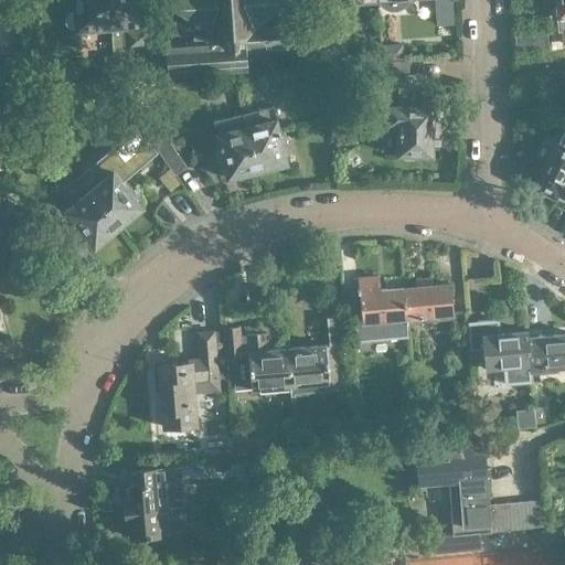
[(74,0),(76,31),(112,28),(114,54),(104,55),(106,77),(132,77),(152,75),(150,49),(123,50),(120,27),(125,27),(123,0),(74,0)]
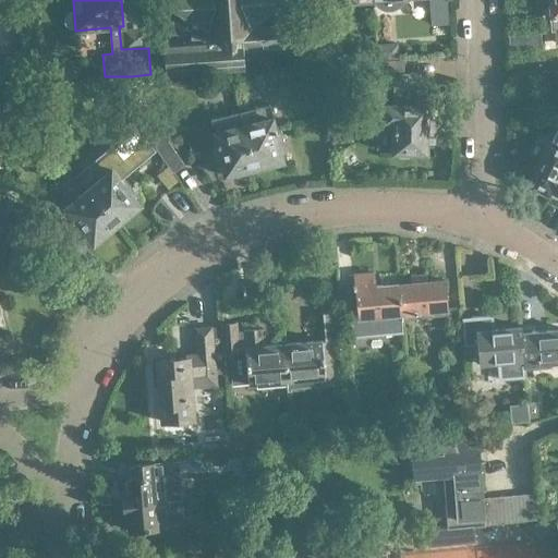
[(168,1),(168,4),(168,7),(171,44),(162,44),(165,73),(229,69),(239,69),(244,68),(243,47),(295,44),(294,24),(251,27),(280,2),(286,1),(286,0),(176,0),(174,1),(168,1)]
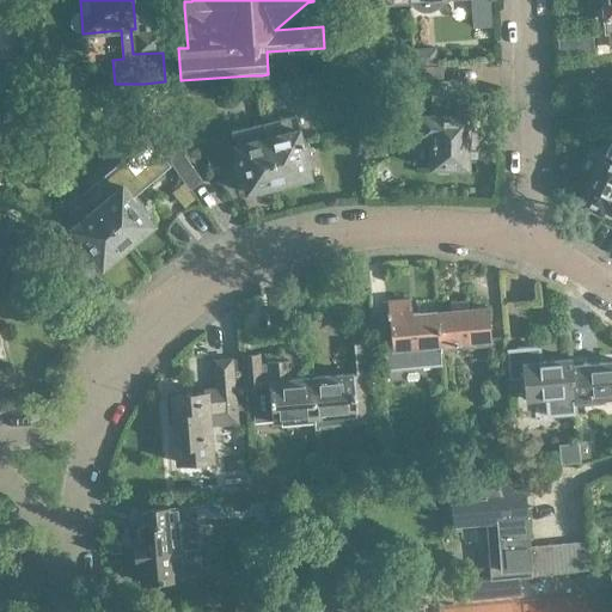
[(472,0),(473,24),(493,23),(491,0),(472,0)]
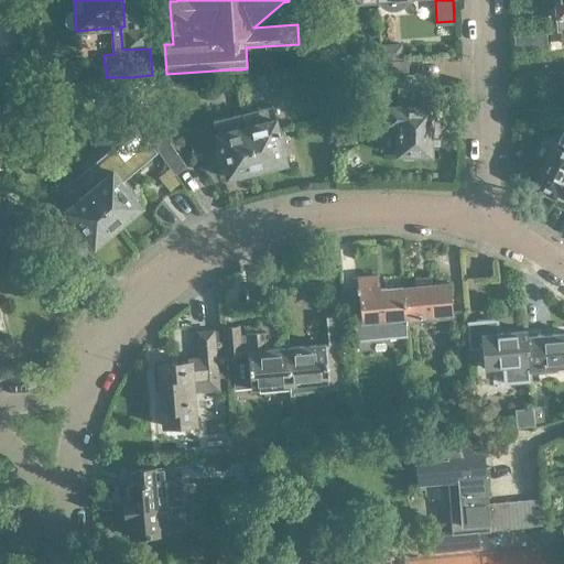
[(531,50),(530,33),(513,33),(514,51),(531,50)]
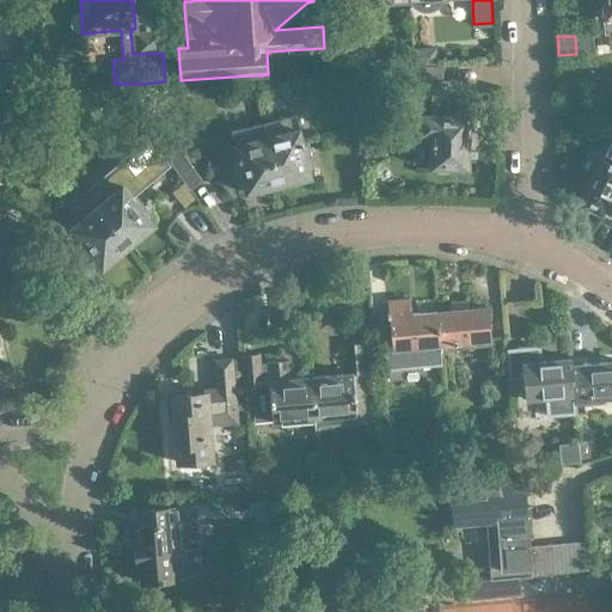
[(432,47),(412,47),(412,59),(432,59),(432,47)]
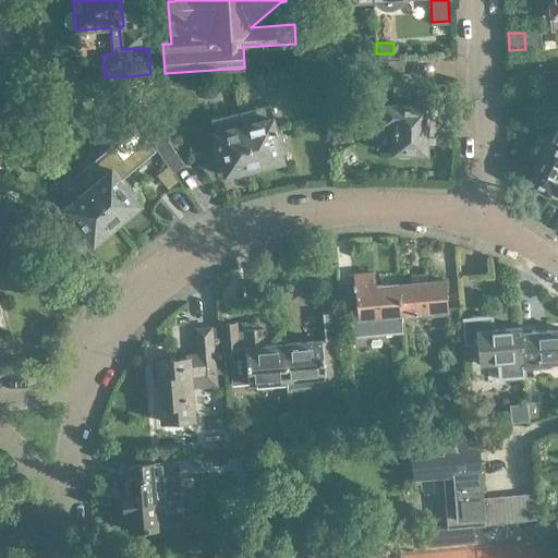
[(0,81),(24,80),(21,49),(0,50),(0,81)]
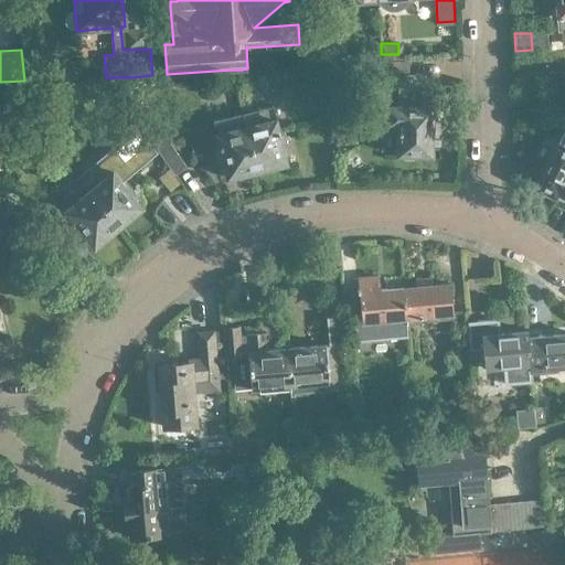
[(409,59),(395,59),(395,72),(409,72),(409,59)]
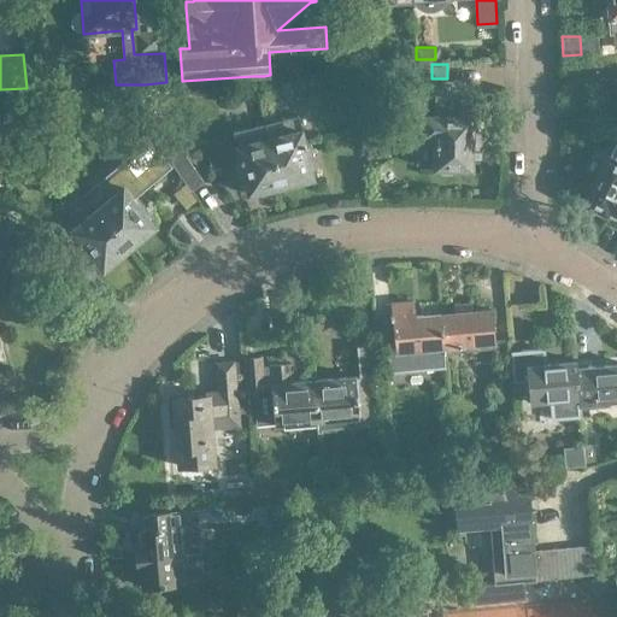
[(435,93),(434,116),(423,116),(423,135),(434,135),(434,169),(439,169),(442,172),(450,172),(452,168),(470,169),(470,154),(477,154),(479,137),(475,137),(475,133),(470,131),(470,116),(471,116),(472,93),(435,93)]
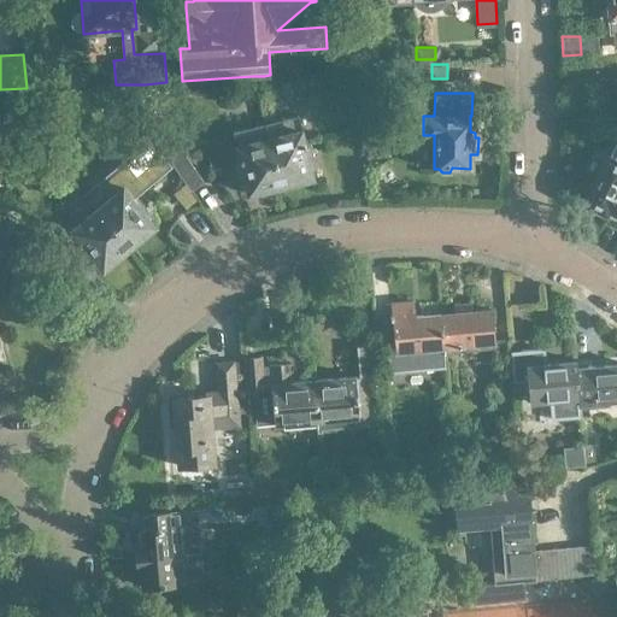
[(134,116),(121,100),(109,110),(122,125),(134,116)]
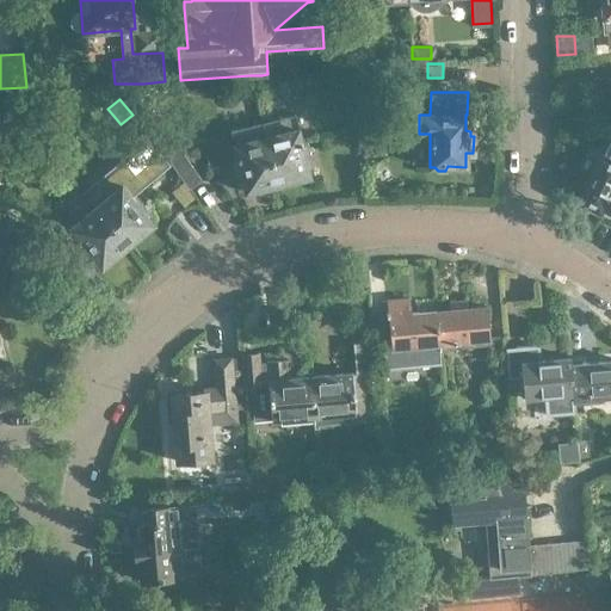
[(263,122),(265,134),(277,184),(279,183),(284,185),(292,183),(295,179),(309,176),(307,165),(310,164),(306,143),(302,143),(297,127),(298,125),(296,115),(263,122)]
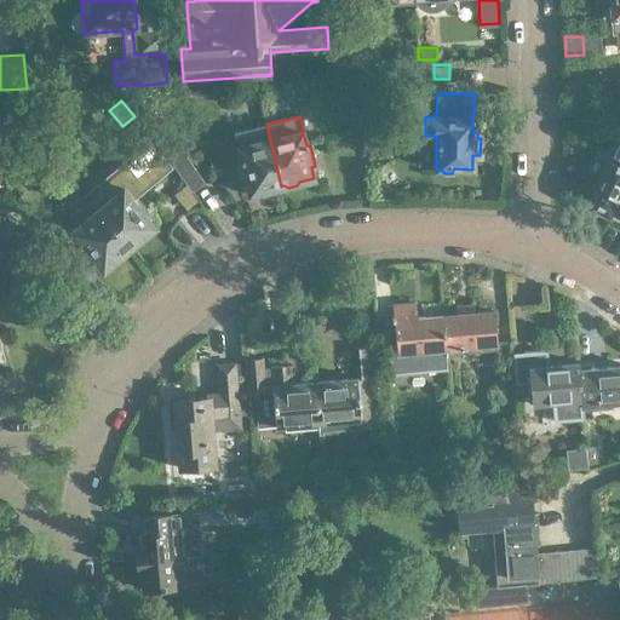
[(236,144),(235,144),(240,161),(236,162),(241,184),(246,183),(248,194),(263,190),(267,193),(274,191),(277,187),(281,187),(269,136),(267,124),(234,132),(236,144)]
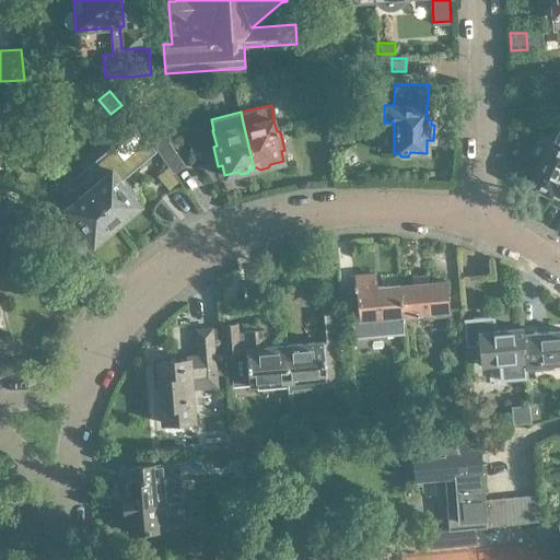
[(154,120),(142,129),(173,173),(185,164),(154,120)]
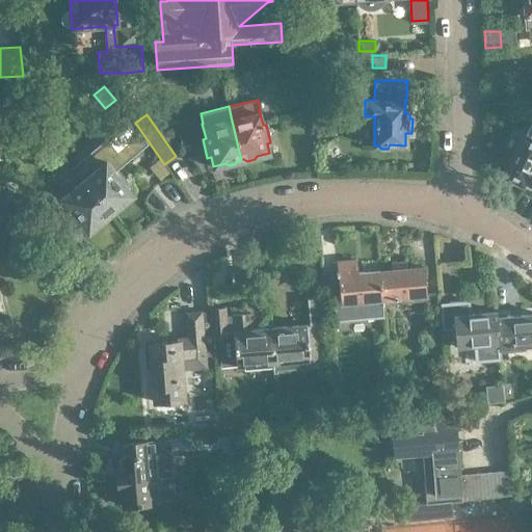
[(164,164),(135,123),(127,128),(141,149),(138,151),(154,171),(164,164)]
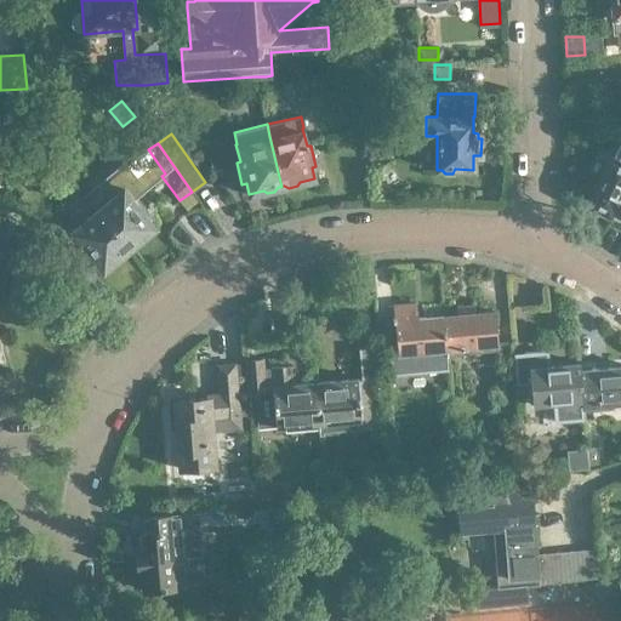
[(587,204),(592,206),(590,210),(600,215),(603,212),(608,215),(609,212),(620,217),(620,163),(611,159),(587,204)]
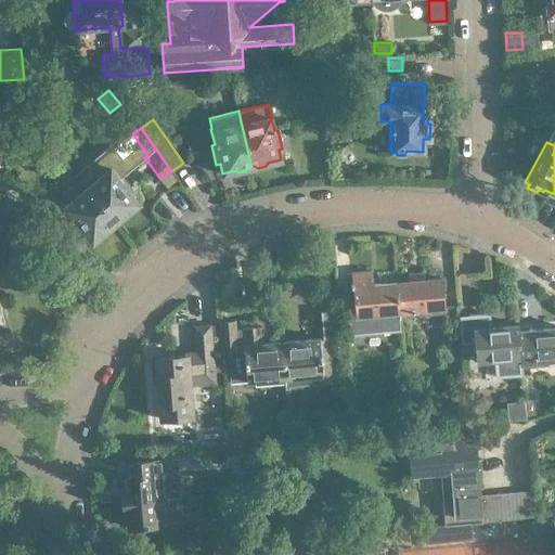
[(108,166),(85,185),(115,221),(118,219),(123,220),(128,215),(128,211),(140,202),(132,194),(134,191),(123,177),(119,179),(108,166)]
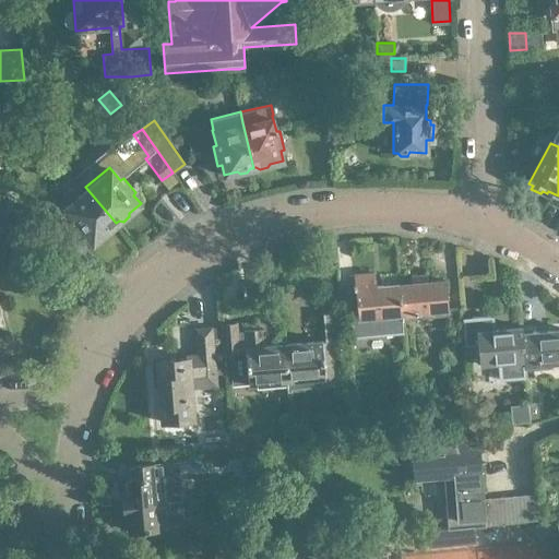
[(85,187),(64,204),(64,205),(62,207),(73,219),(70,222),(83,237),(86,235),(93,244),(103,235),(107,235),(114,229),(114,225),(116,223),(85,187)]
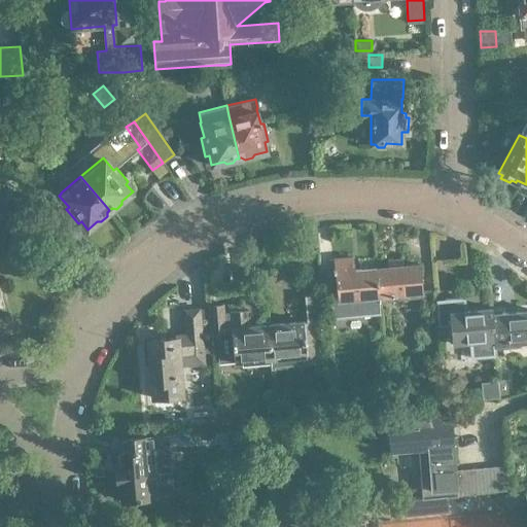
[(7,186),(0,192),(0,197),(15,212),(25,202),(7,186)]
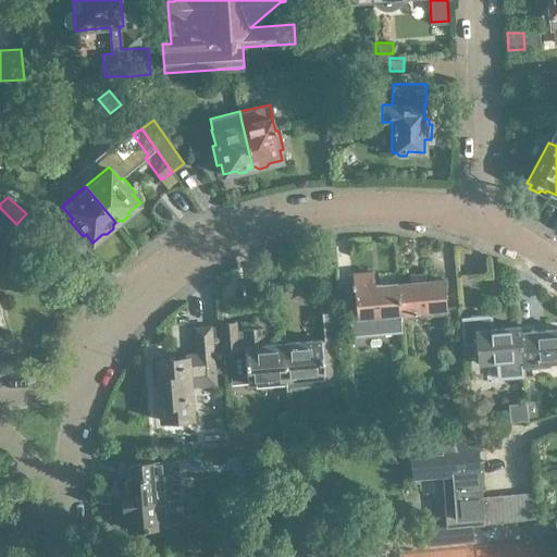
[(0,227),(8,234),(16,224),(0,208),(0,227)]
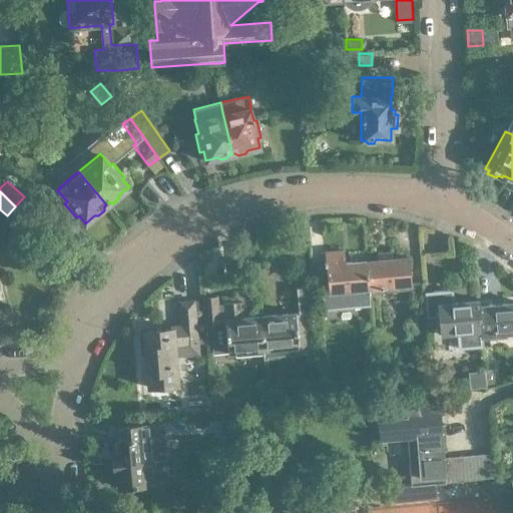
[(329,293),(335,292),(336,293),(370,290),(367,261),(345,263),(344,250),(325,251),(329,293)]
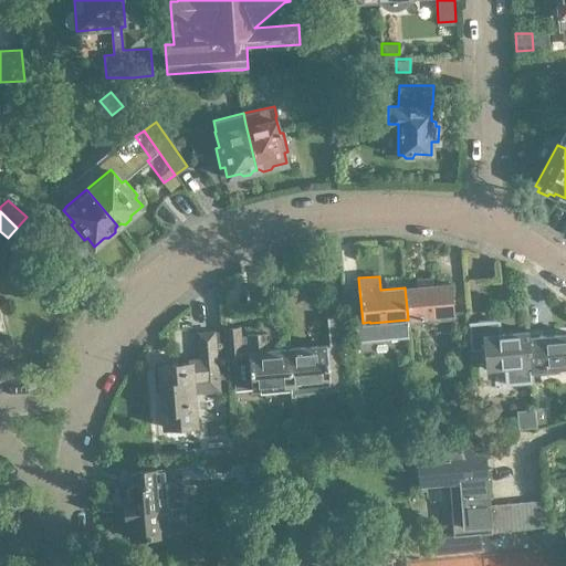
[(418,286),(405,287),(408,320),(451,315),(451,314),(454,314),(451,283),(435,285),(433,279),(417,280),(418,286)]
